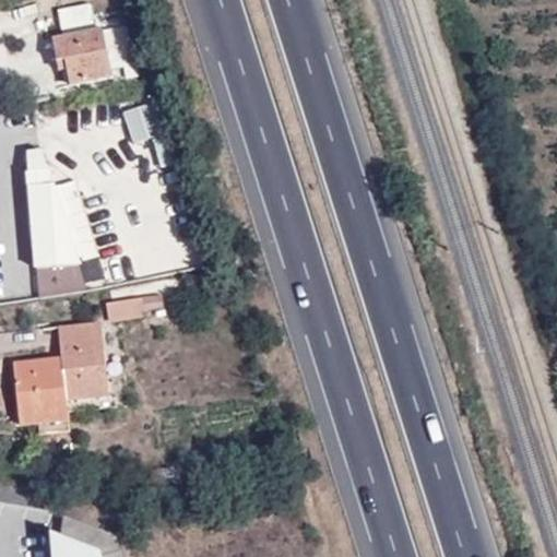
[(62,30),(96,25),(94,3),(60,8),(62,30)]
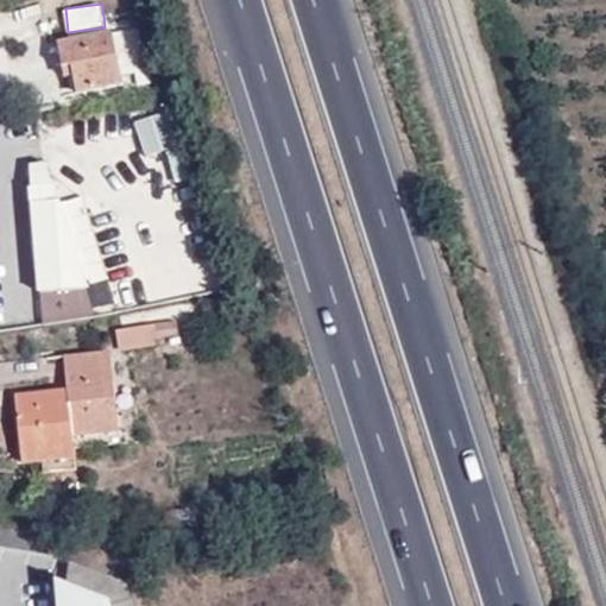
[(68,64),(70,75),(74,90),(119,82),(109,32),(55,42),(60,65),(68,64)]
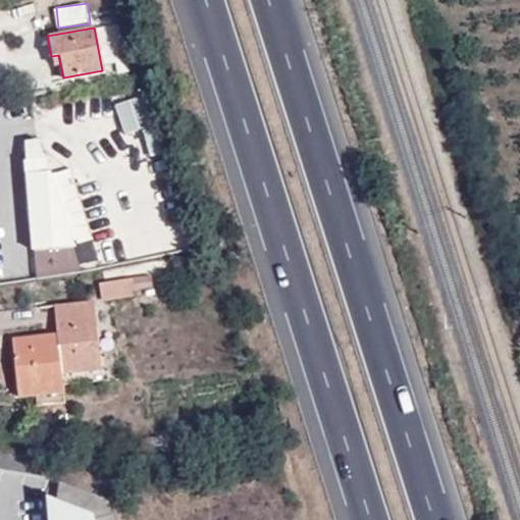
[(53,65),(60,64),(58,55),(51,56),(53,65)]
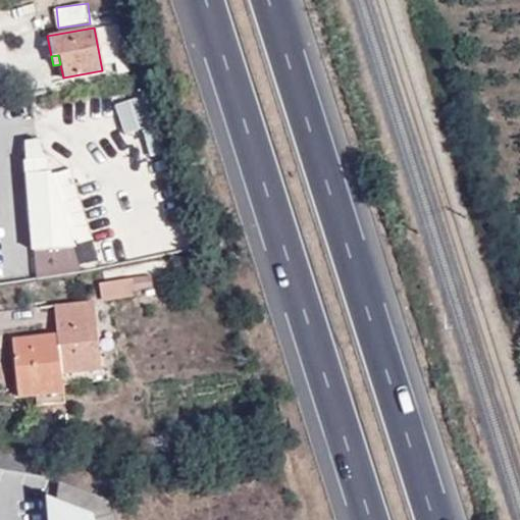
[(149,103),(130,103),(130,128),(149,128),(149,103)]
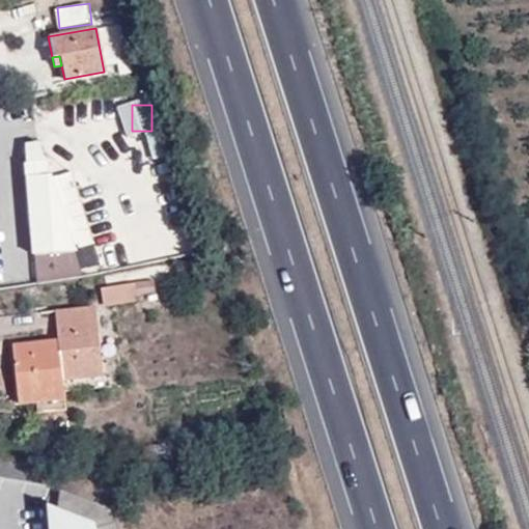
[(25,143),(36,281),(82,275),(80,269),(75,254),(72,244),(67,229),(64,220),(59,205),(50,174),(45,175),(46,161),(39,142),(25,143)]
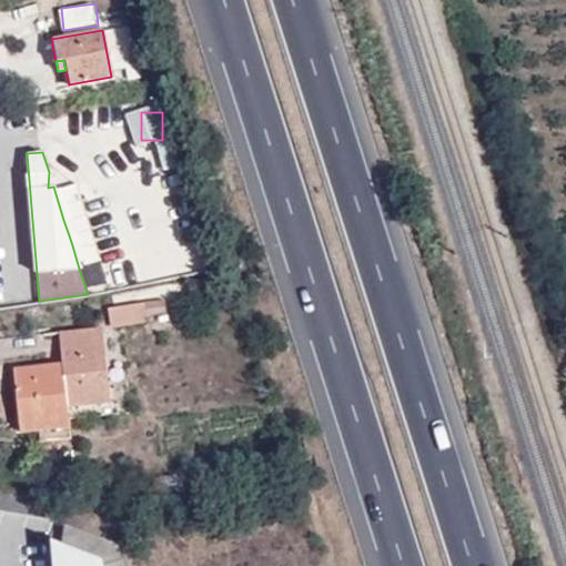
[(165,170),(171,187),(184,182),(173,153),(139,165),(143,178),(165,170)]
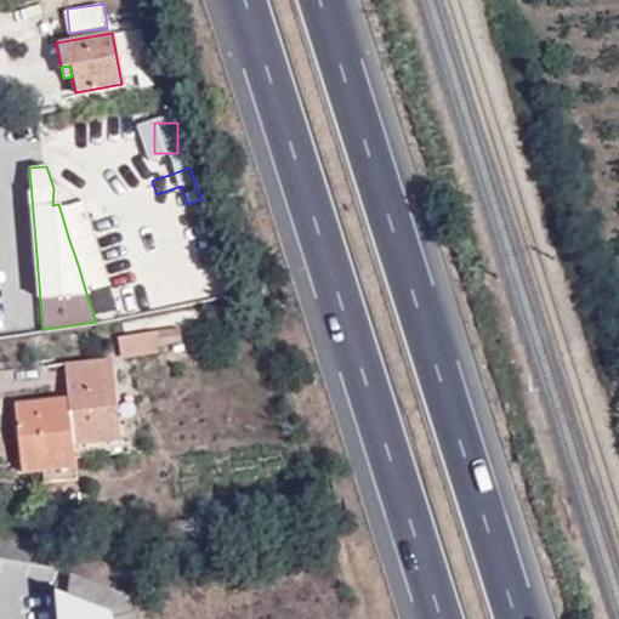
[(69,240),(75,257),(80,255),(84,266),(79,268),(84,285),(90,284),(91,288),(109,282),(84,199),(64,205),(75,238),(69,240)]
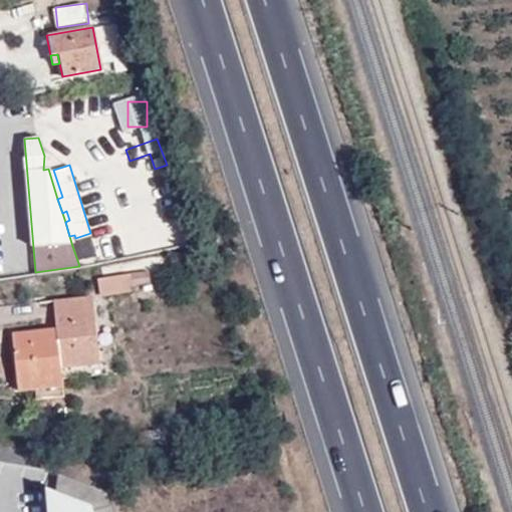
[(72,246),(77,260),(95,254),(91,240),(72,246)]
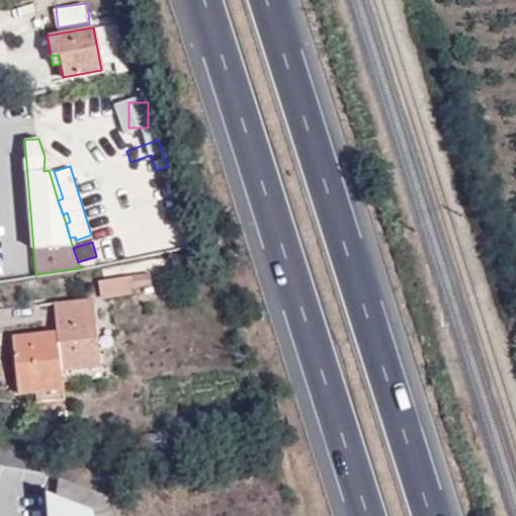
[(149,273),(129,276),(131,286),(150,283),(149,273)]
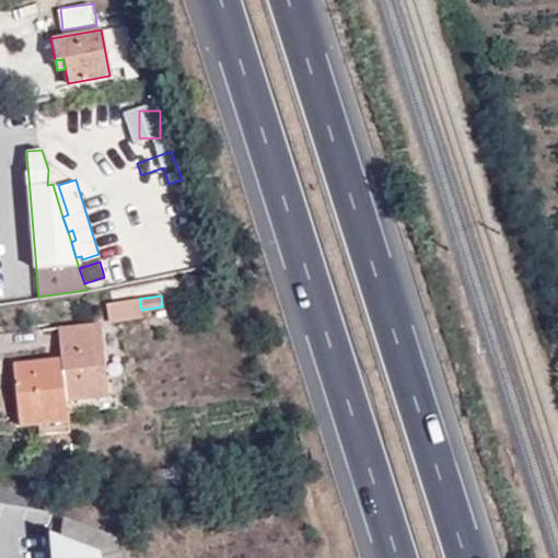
[(141,310),(139,299),(105,303),(107,320),(142,314),(141,310)]
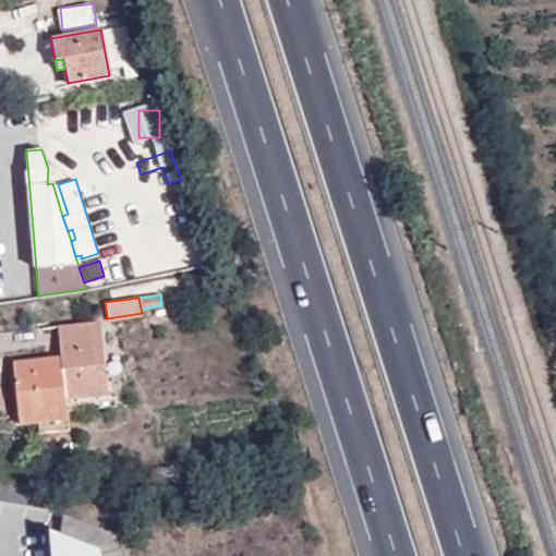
[(65,400),(107,395),(98,321),(57,325),(60,355),(12,362),(17,412),(65,406),(65,400)]
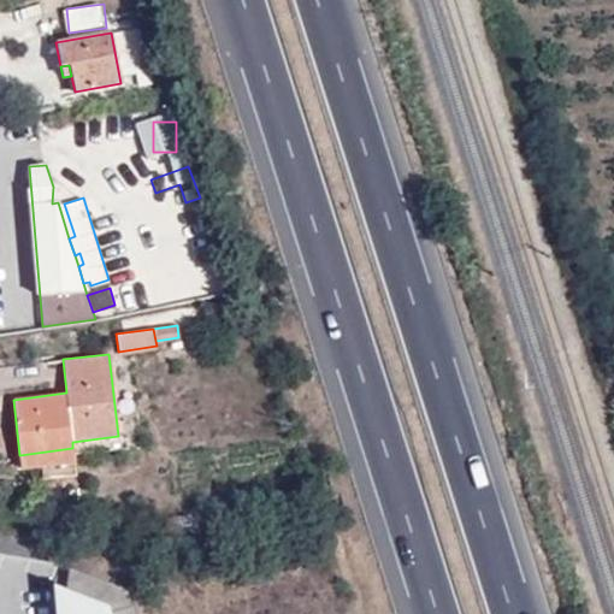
[(124,435),(118,436),(72,442),(72,448),(72,453),(125,446),(124,435)]
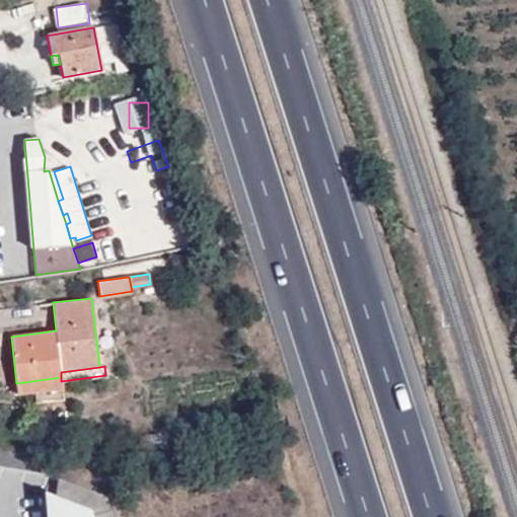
[(61,381),(61,377),(16,383),(17,394),(62,389),(61,381)]
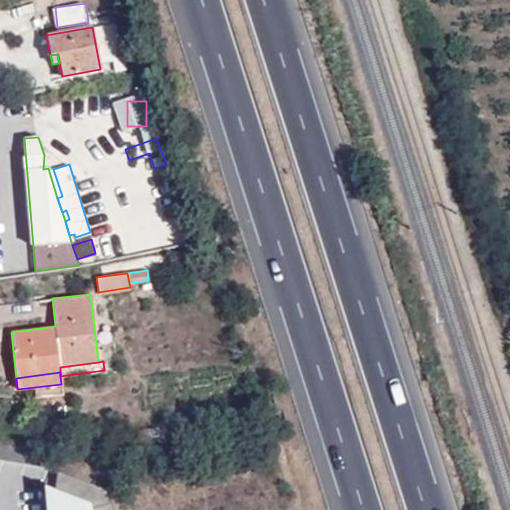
[(114,509),(109,491),(57,469),(55,490),(53,489),(54,509),(114,509)]
